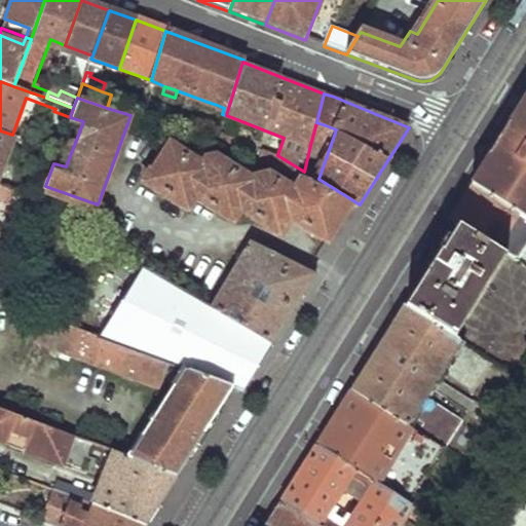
[(525,98),(516,115),(472,186),(525,220),(525,98)]
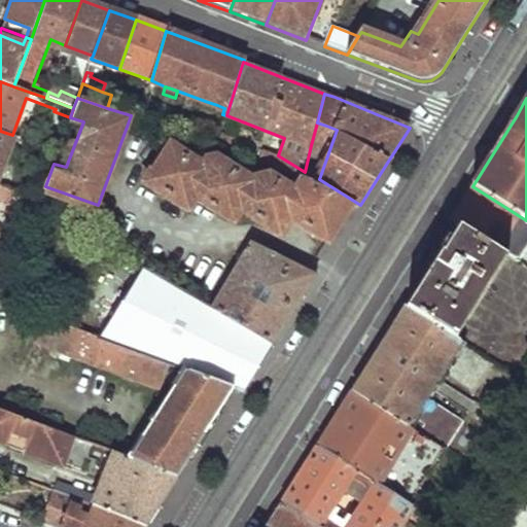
[(203,108),(214,113),(217,105),(205,101),(203,108)]
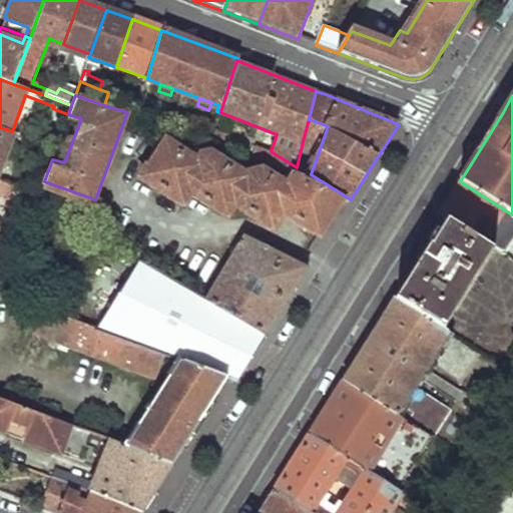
[(303,141),(311,142),(318,122),(309,119),(303,141)]
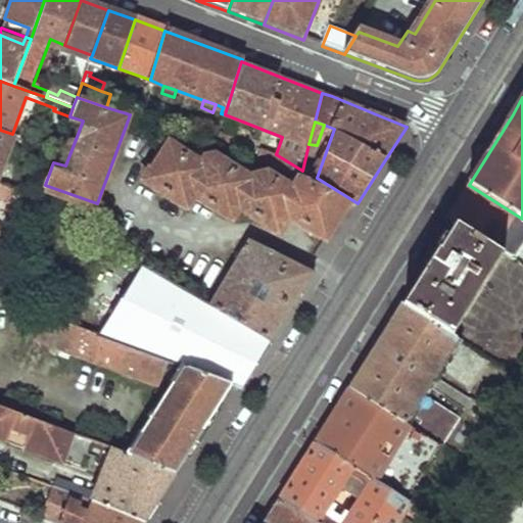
[(48,147),(57,150),(66,125),(60,123),(56,128),(53,132),(48,147)]
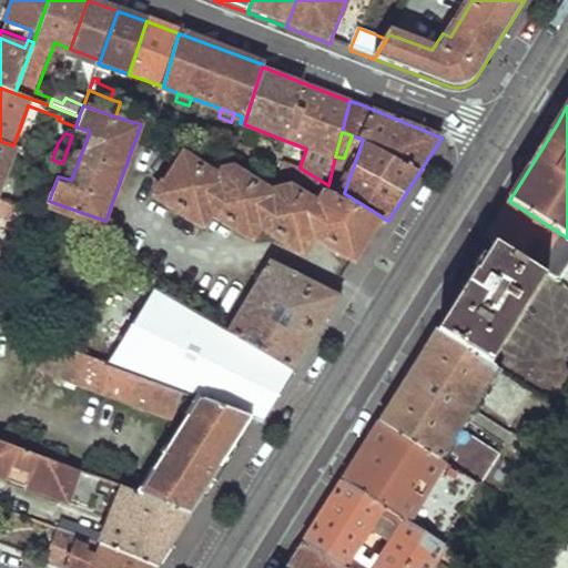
[(237,149),(298,174),(300,168),(247,146),(252,137),(242,133),(237,149)]
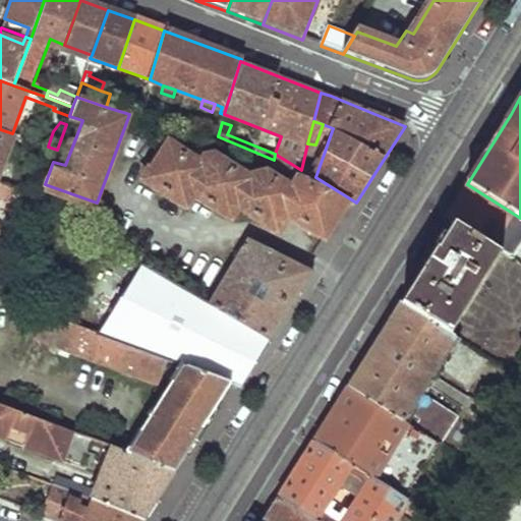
[(0,180),(17,135),(12,133),(0,129),(0,180)]
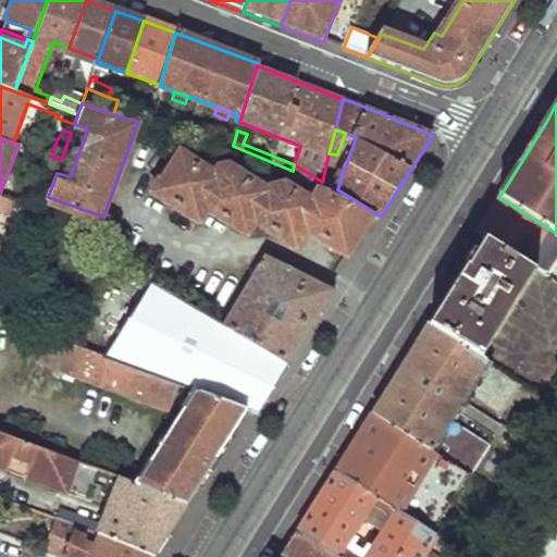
[(308,225),(347,250),(355,239),(372,211),(337,189),(325,184),(318,195),(293,178),(281,178),(276,185),(237,160),(225,160),(219,169),(186,148),(160,187),(203,214),(210,203),(250,229),(257,218),(297,243),(308,225)]
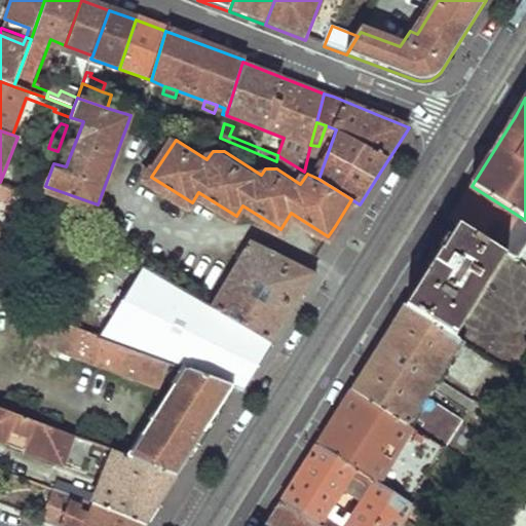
[(8,243),(23,249),(27,237),(1,228),(2,225),(0,224),(0,199),(10,203),(11,199),(37,209),(40,200),(0,185),(0,239),(1,240),(8,243)]
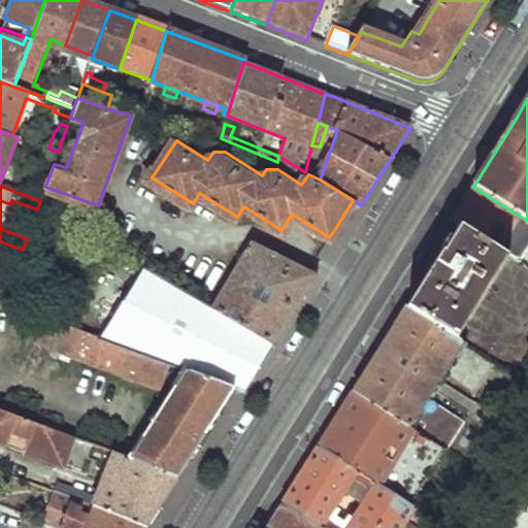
[(464,201),(454,218),(462,224),(507,255),(527,268),(527,221),(473,187),(464,201)]
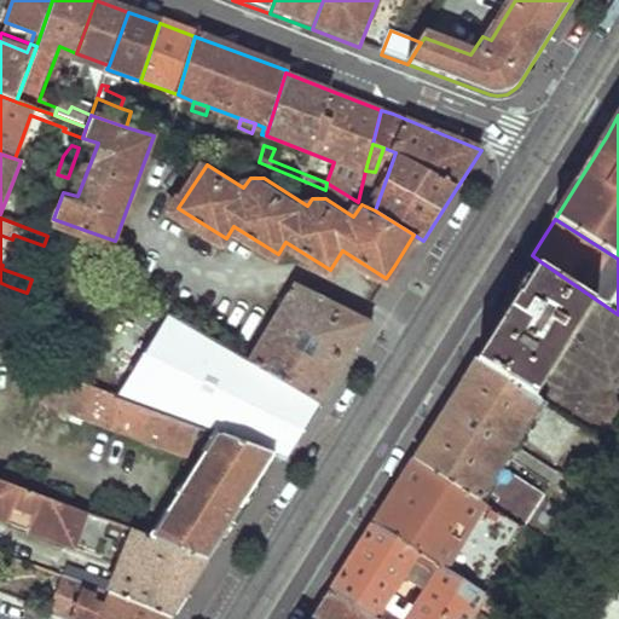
[(513,310),(481,360),(533,395),(595,299),(542,262),(513,310)]
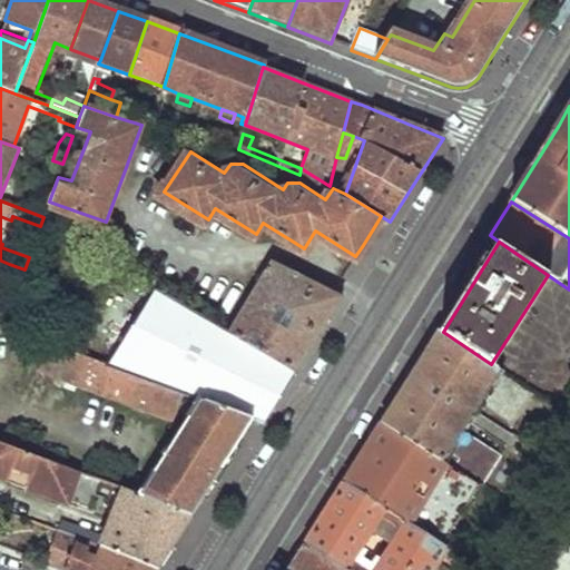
[(228,331),(295,372),(308,351),(342,296),(271,261),(228,331)]
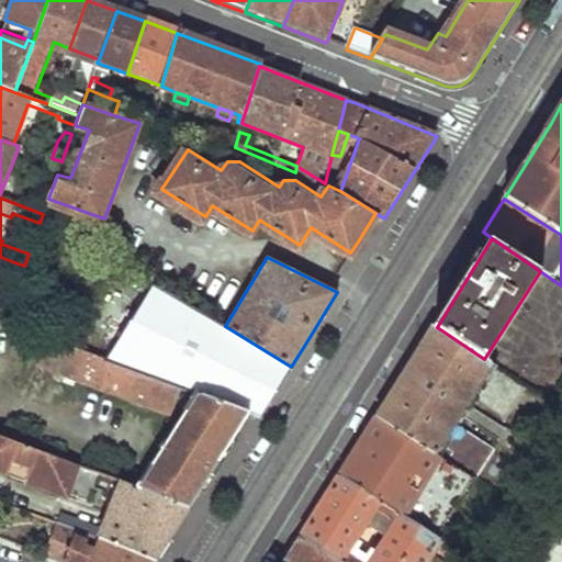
[(249,414),(259,417),(277,390),(291,367),(225,326),(158,284),(126,335),(63,310),(51,340),(176,386),(195,393),(249,414)]
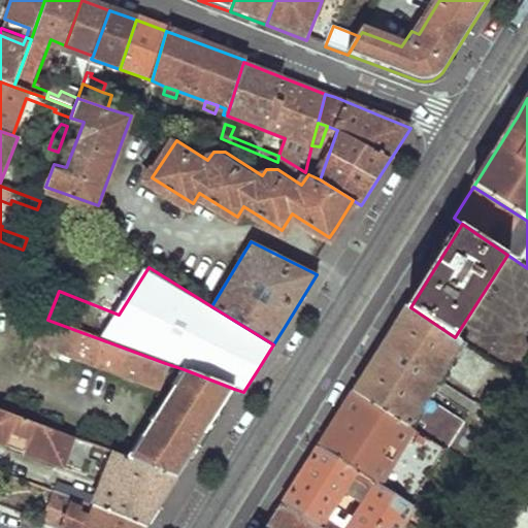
[(385,348),(357,391),(444,451),(448,453),(465,425),(426,399),(462,342),(455,337),(410,307),(385,348)]
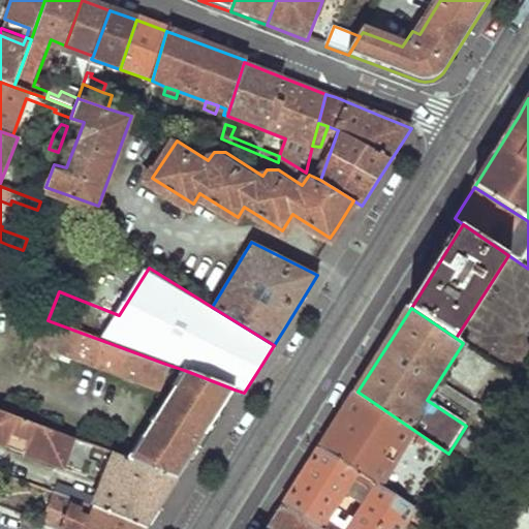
[(37,344),(156,389),(165,364),(48,320),(45,319),(37,344)]
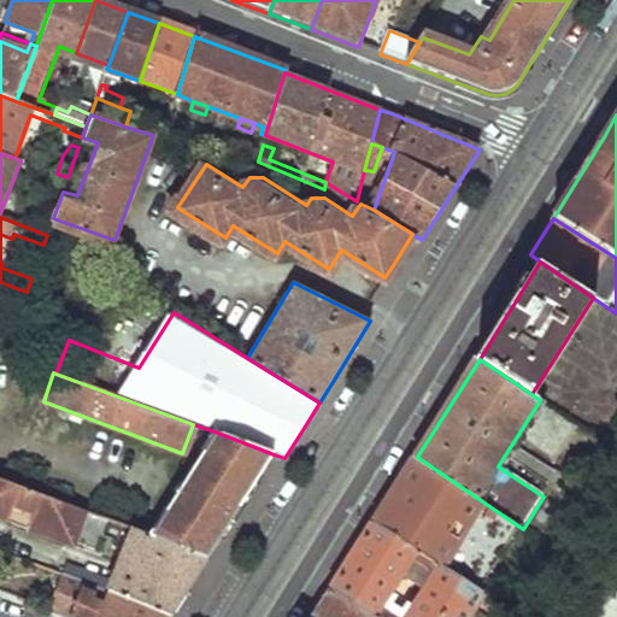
[(150,535),(206,558),(240,506),(274,454),(215,432),(150,535)]
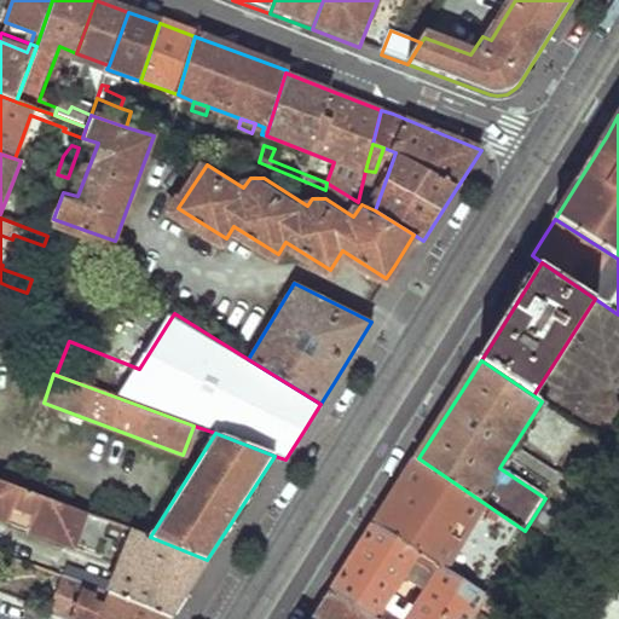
[(376,526),(479,595),(521,528),(418,458),(399,490),(376,526)]
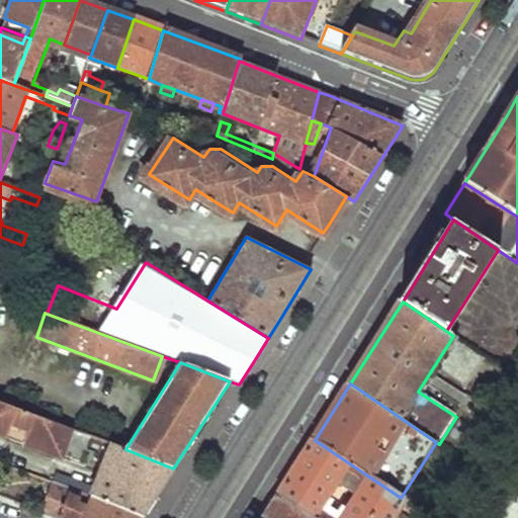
[(91,498),(142,517),(166,480),(173,468),(125,449),(0,403),(0,433),(84,468),(91,451),(108,457),(91,498)]
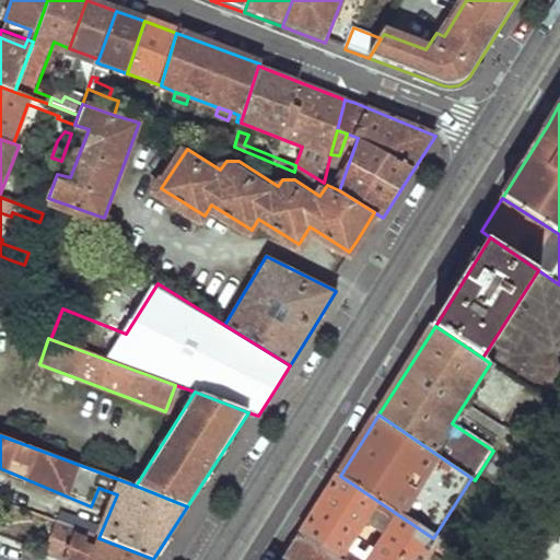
[(301,537),(336,559),(418,559),(433,538),(340,476),(322,505),(301,537)]
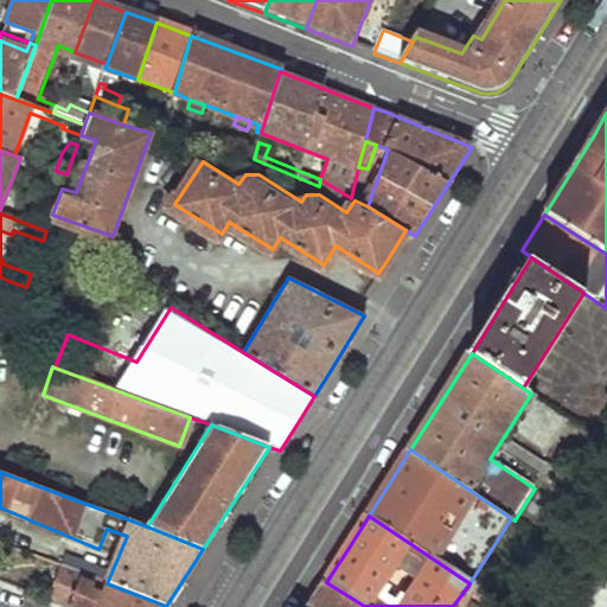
[(48,600),(66,606),(165,606),(166,606),(107,583),(62,566),(48,600)]
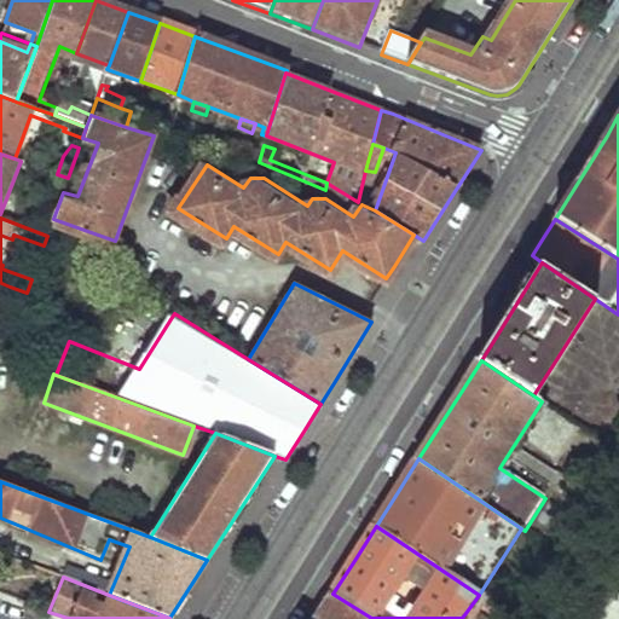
[(371,618),(333,594),(317,618),(371,618)]
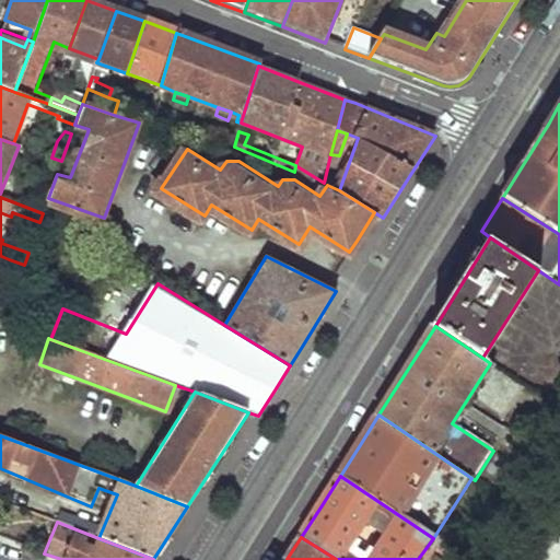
[(426,559),(439,541),(433,538),(418,559),(426,559)]
